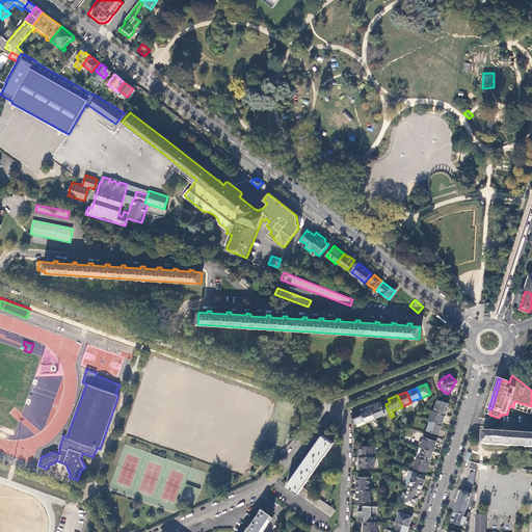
[(434,410),(446,415),(449,403),(437,400),(434,410)]
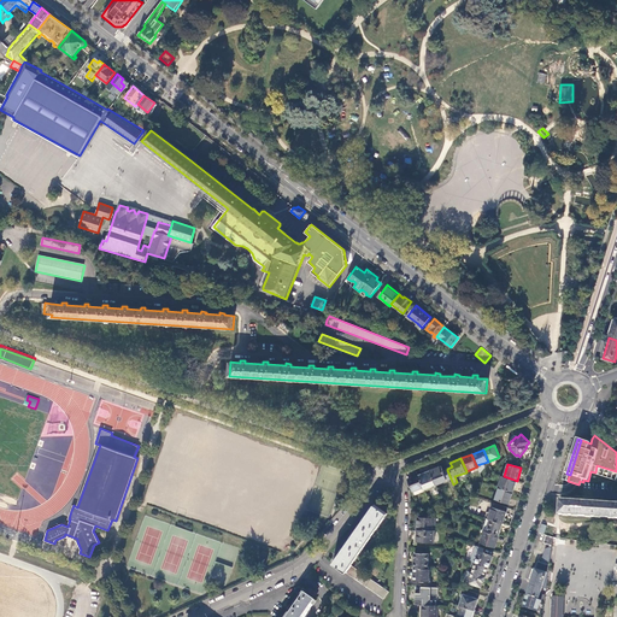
[(451,479),(447,470),(444,471),(441,466),(430,470),(435,485),(447,480),(451,479)]
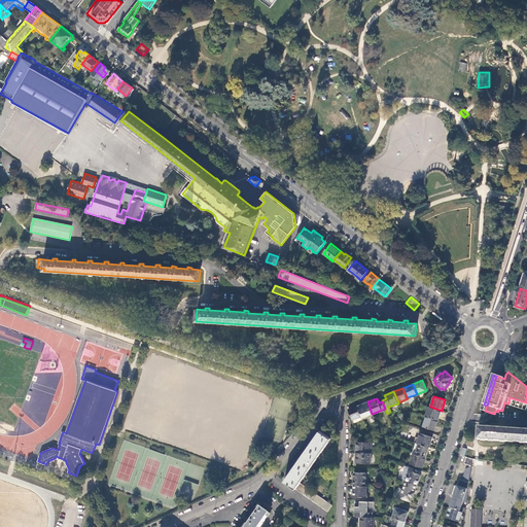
[(372,414),(367,401),(358,406),(362,416),(363,419),(373,415),(372,414)]
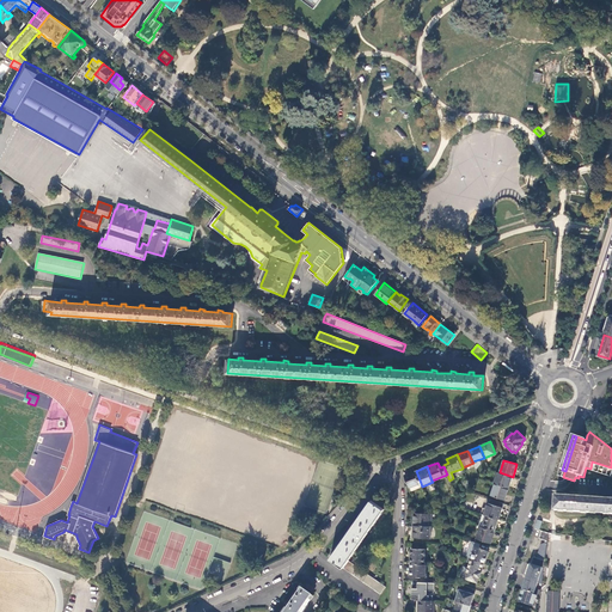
[(421,483),(416,471),(404,476),(411,491),(417,489),(415,485),(421,483)]
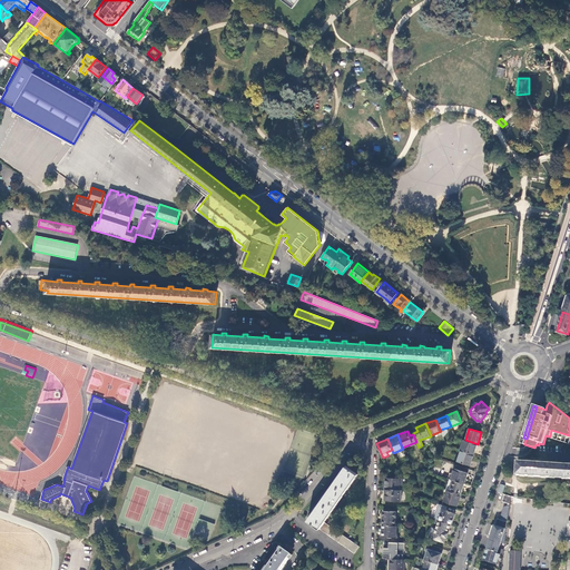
[(465,440),(463,440),(460,451),(461,451),(474,455),(478,444),(465,440)]
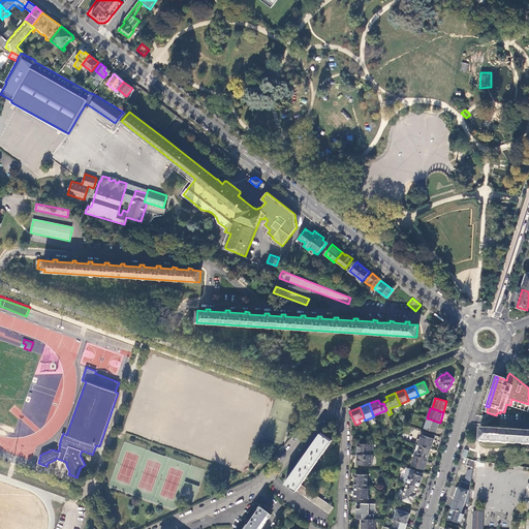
[(440,423),(428,418),(425,428),(437,432),(440,423)]
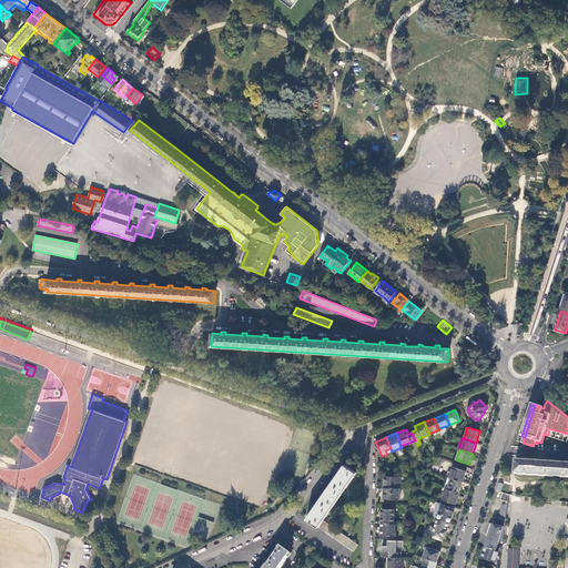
[(515,474),(567,477),(567,462),(567,465),(549,463),(550,460),(546,460),(545,463),(528,462),(529,459),(525,459),(524,462),(516,460),(515,474)]
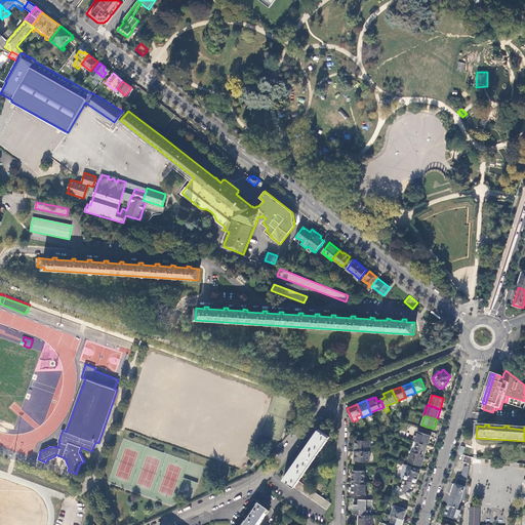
[(283,480),(327,510),(331,503),(299,481),(305,474),(304,474),(309,467),(309,468),(316,457),(315,457),(320,450),(327,441),(327,440),(329,437),(318,430),(313,437),(301,453),(289,471),(283,480)]
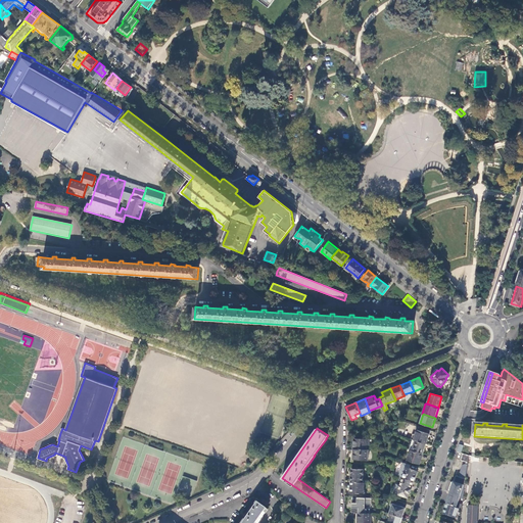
[(417,430),(414,439),(426,443),(429,434),(417,430)]
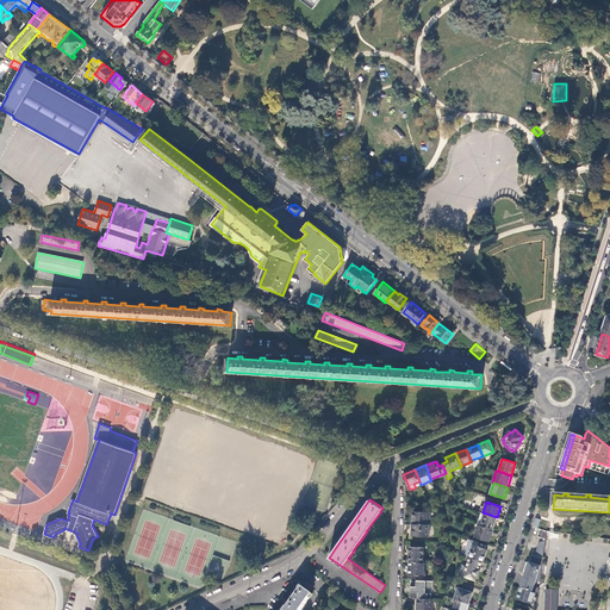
[(412,511),(412,524),(430,524),(430,512),(412,511)]
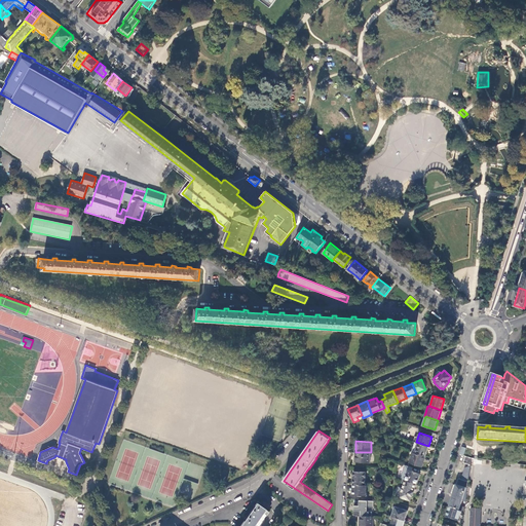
[(416,442),(415,442),(413,447),(412,446),(410,451),(413,452),(425,456),(428,446),(416,442)]
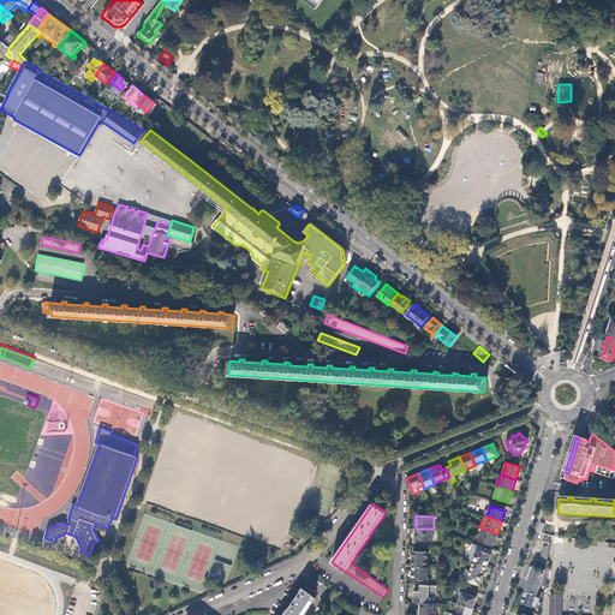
[(434,529),(416,529),(416,539),(434,541),(434,529)]
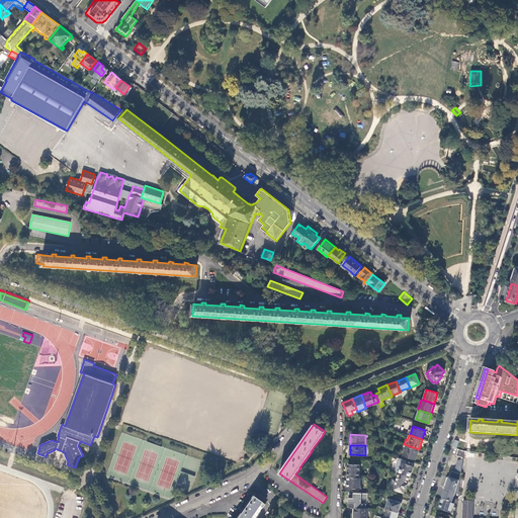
[(419,449),(407,445),(404,455),(416,459),(419,449)]
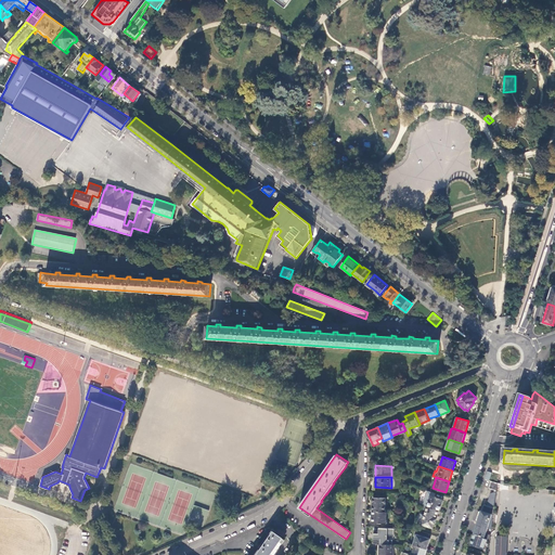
[(428,506),(439,511),(443,500),(436,498),(438,494),(427,491),(423,505),(427,506),(428,506)]
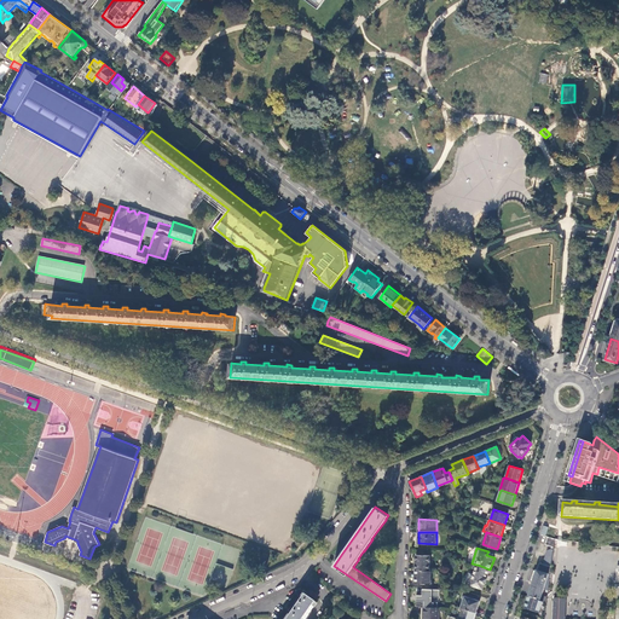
[(416,555),(416,570),(429,570),(429,556),(416,555)]
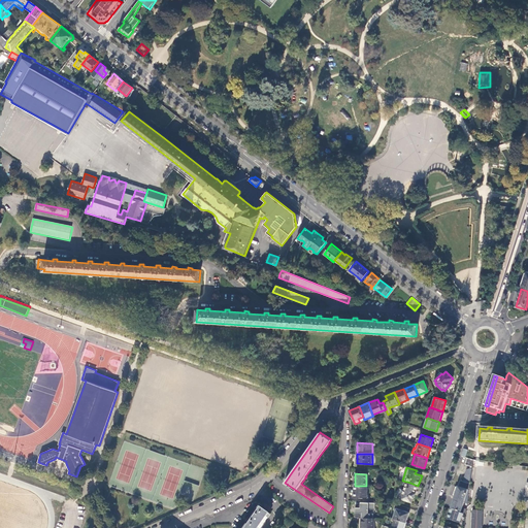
[(463,514),(466,515),(466,510),(462,509),(464,502),(467,503),(471,475),(465,473),(463,482),(460,481),(451,509),(463,514)]
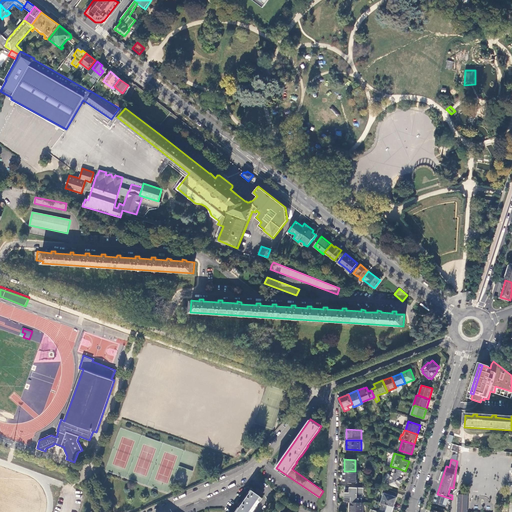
[(401,483),(405,471),(395,467),(394,467),(389,484),(399,487),(401,483)]
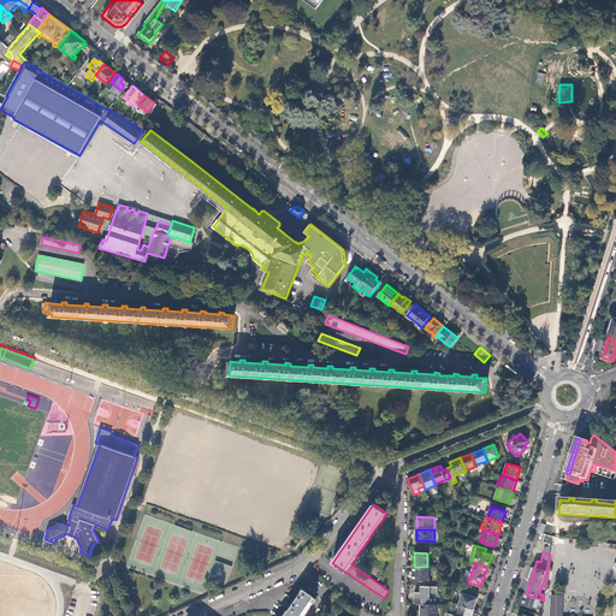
[(427,567),(414,567),(413,580),(428,581),(428,567),(427,567)]
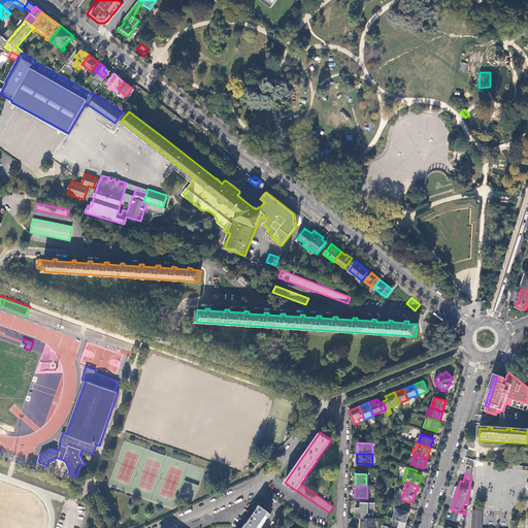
[(375,503),(361,502),(361,507),(356,507),(356,512),(363,513),(362,518),(373,518),(373,514),(369,514),(369,508),(375,509),(375,503)]
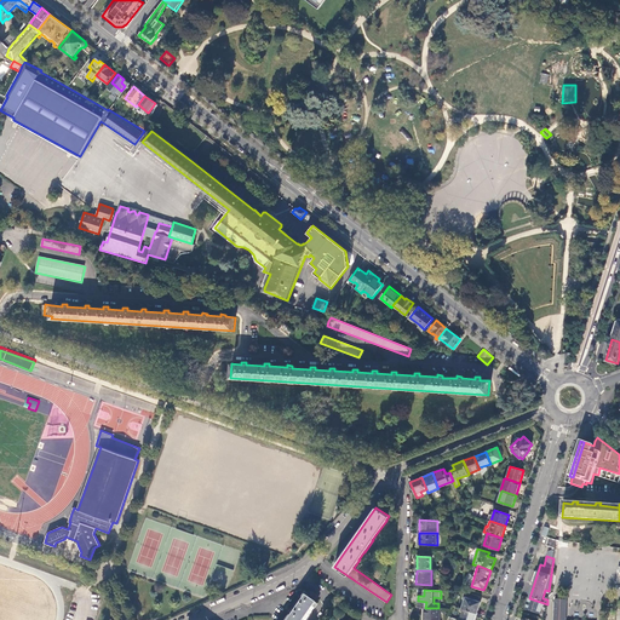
[(305,619),(317,603),(306,596),(302,604),(299,603),(294,608),(298,609),(290,619),(305,619)]
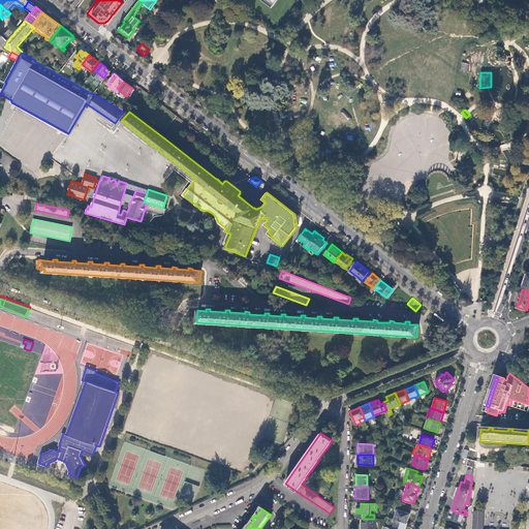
[(396,520),(407,523),(410,514),(397,509),(394,519),(396,520)]
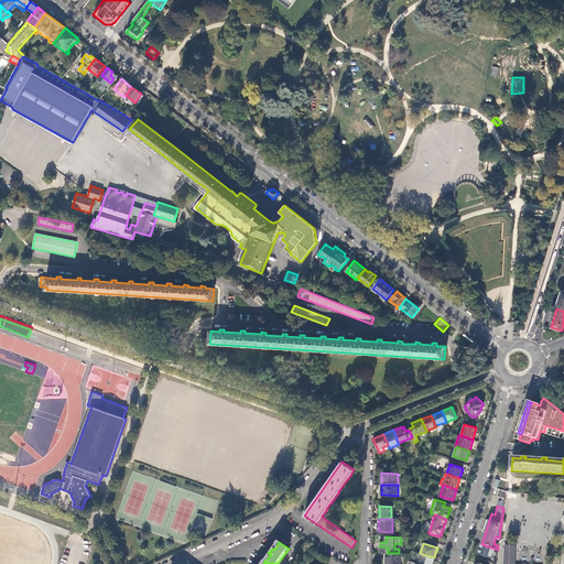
[(491,559),(495,549),(481,544),(478,554),(491,559)]
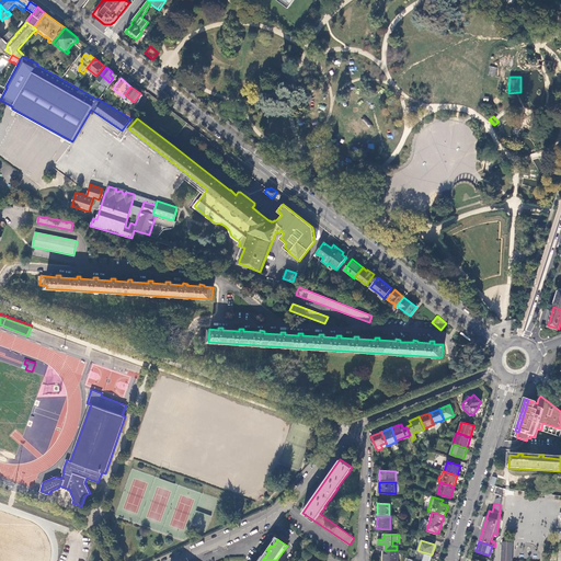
[(512,560),(513,544),(502,542),(501,560),(512,560)]
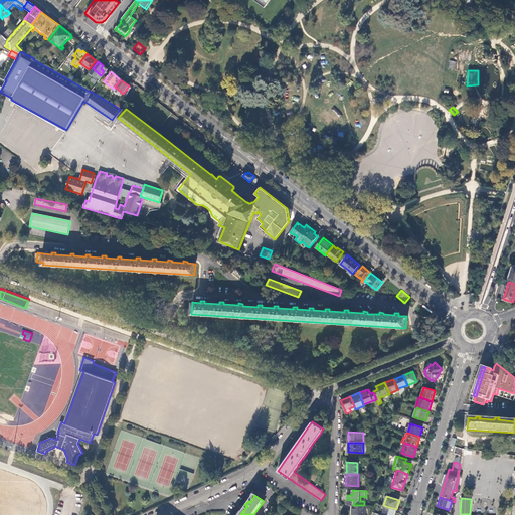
[(365,514),(366,506),(352,505),(351,514),(365,514)]
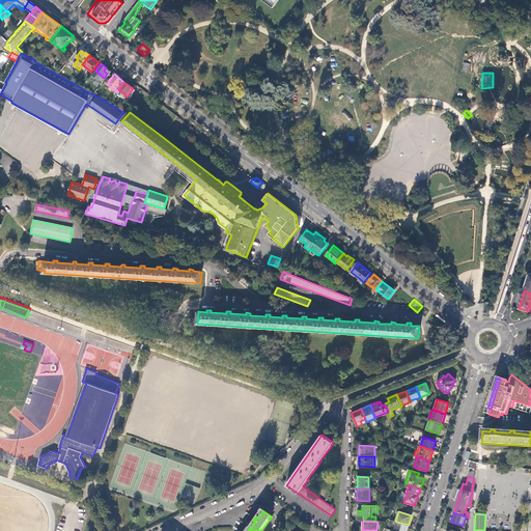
[(406,530),(409,525),(397,522),(393,530),(406,530)]
